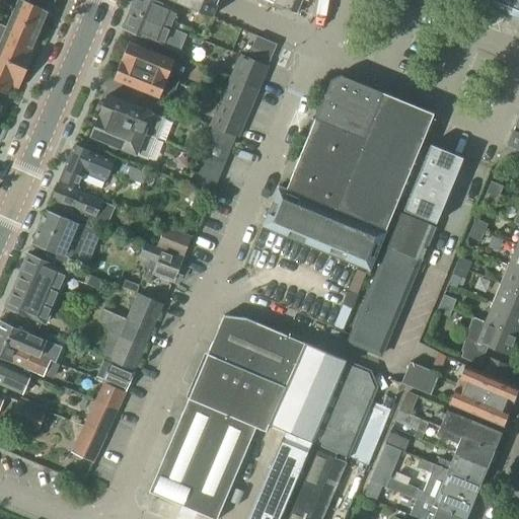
[(0,0),(0,1),(14,7),(10,17),(41,29),(49,11),(21,0),(0,0)]
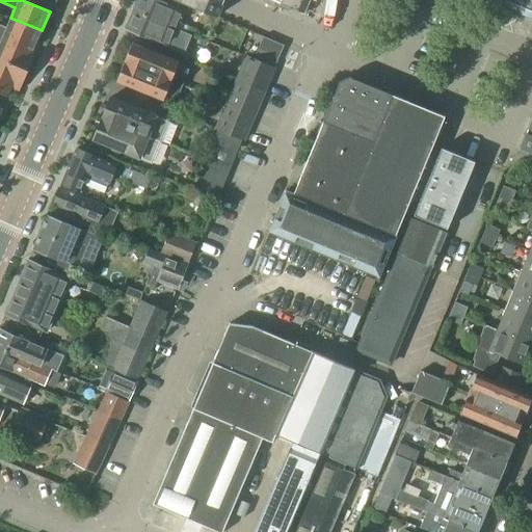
[(182,12),(153,0),(140,0),(135,12),(187,34),(190,27),(178,23),(182,12)]
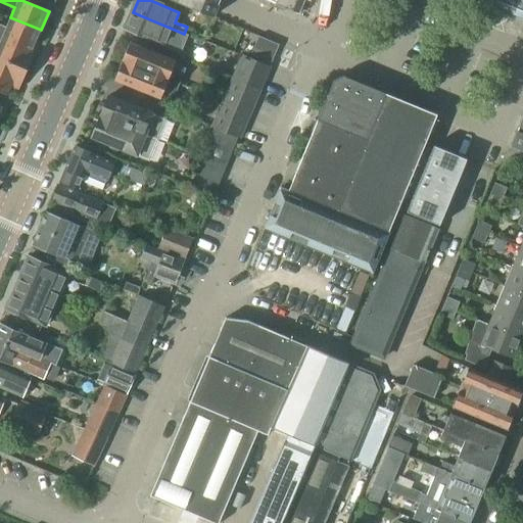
[(174,0),(214,16),(216,12),(219,4),(221,0),(265,0),(298,14),(304,0),(174,0)]
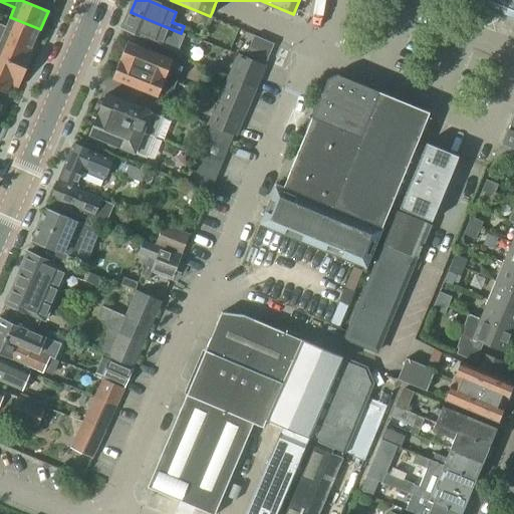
[(513,0),(472,0),(513,17),(513,0)]
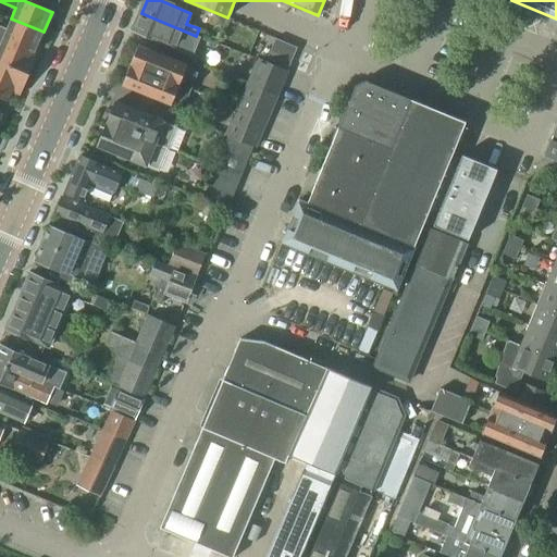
[(141,13),(134,32),(193,57),(200,38),(196,36),(141,13)]
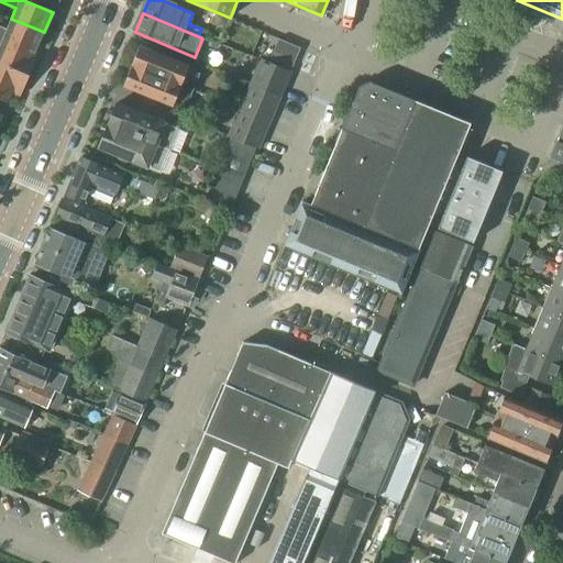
[(7,32),(0,29),(0,40),(35,55),(44,32),(11,19),(7,32)]
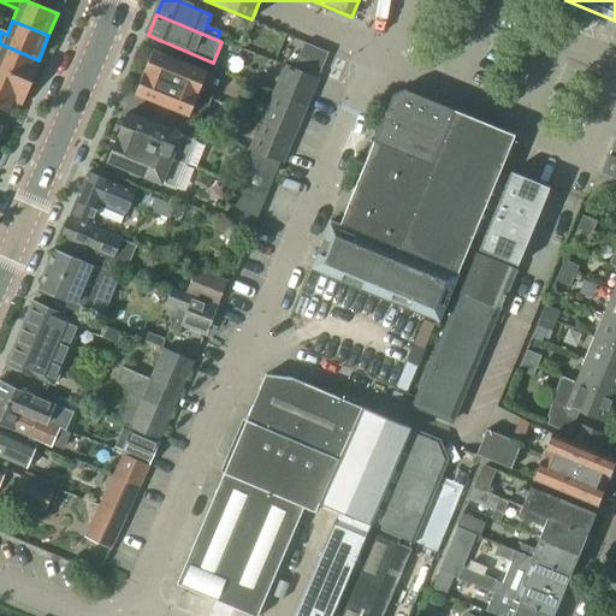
[(319,77),(329,53),(304,42),(295,67),(319,77)]
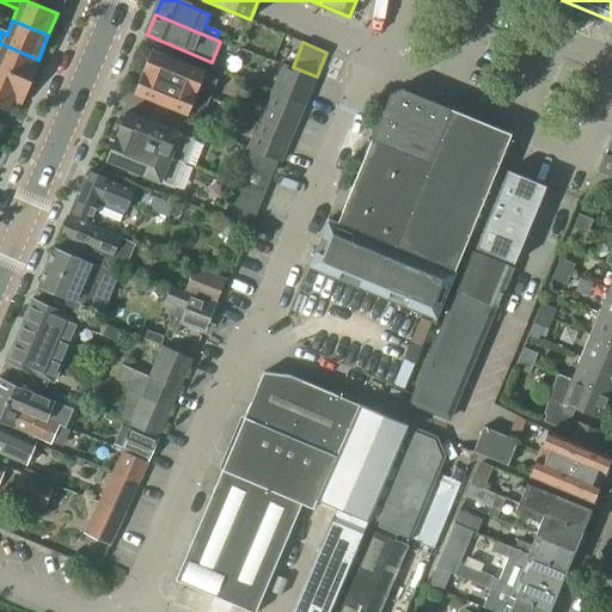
[(0,67),(32,81),(40,65),(38,60),(0,43),(0,67)]
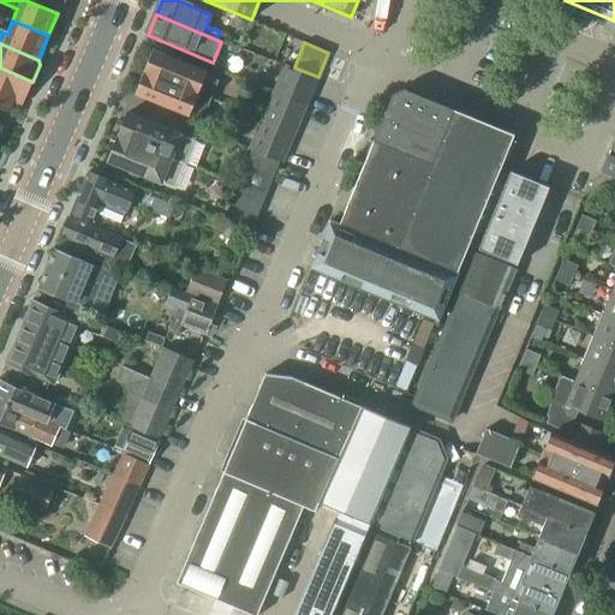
[(154,52),(145,72),(212,99),(219,81),(207,76),(208,73),(154,52)]
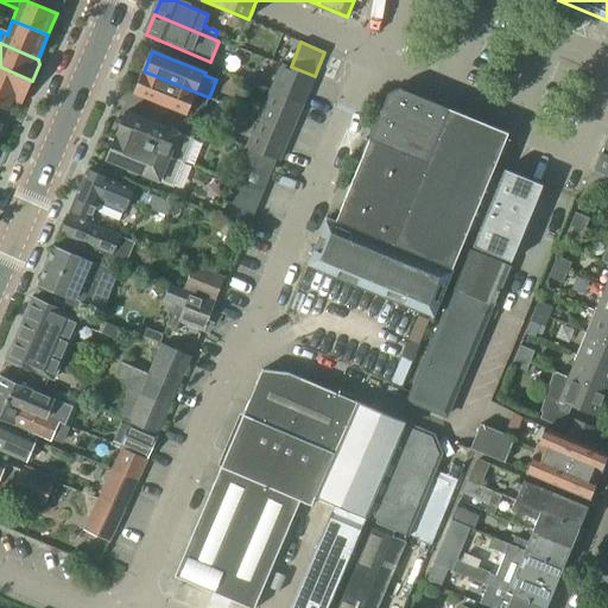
[(283,63),(271,90),(303,103),(315,76),(291,67),(283,63)]
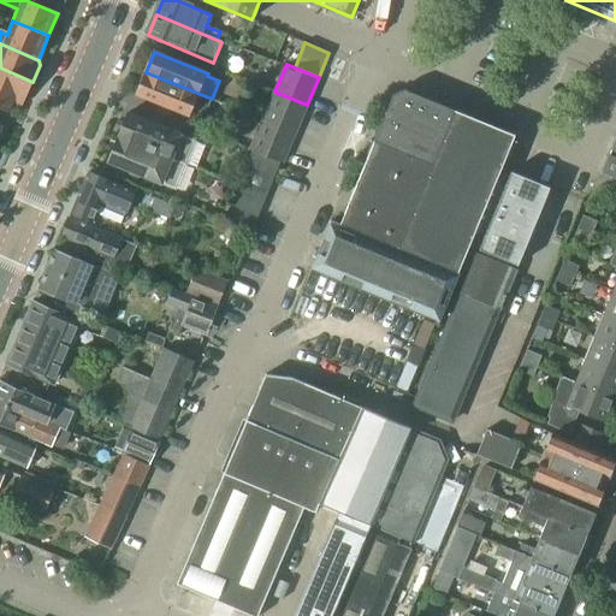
[(33,82),(0,67),(0,108),(9,112),(13,101),(24,105),(33,82)]
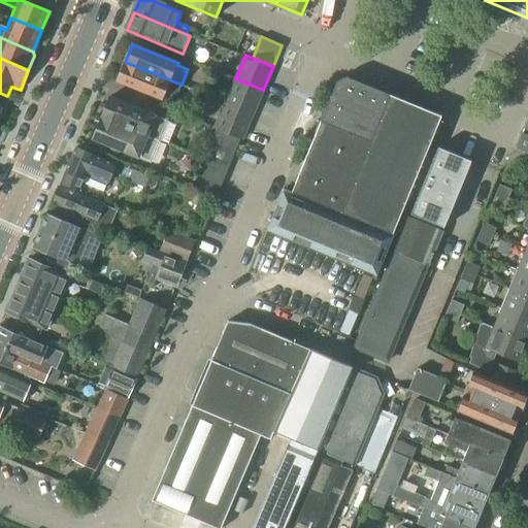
[(125,62),(117,83),(163,101),(164,97),(174,101),(182,85),(125,62)]
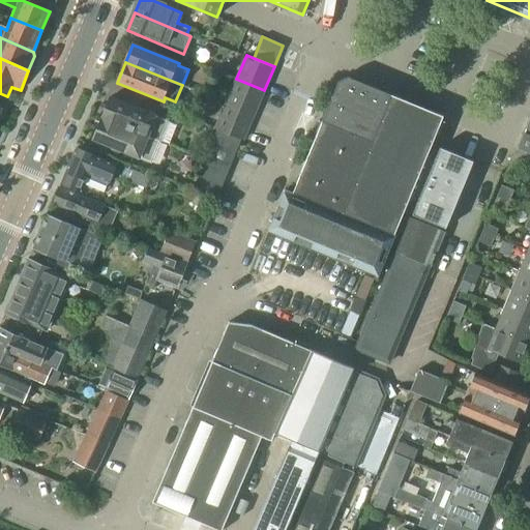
[(225,102),(255,115),(265,91),(264,90),(236,79),(235,78),(225,102)]
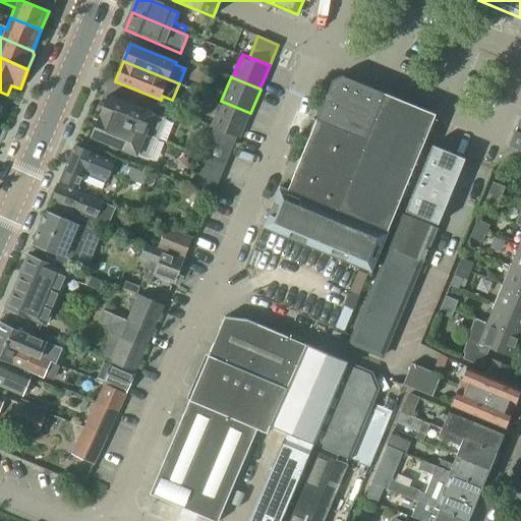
[(333,80),(316,119),(316,120),(365,139),(385,93),(344,76),(333,80)]
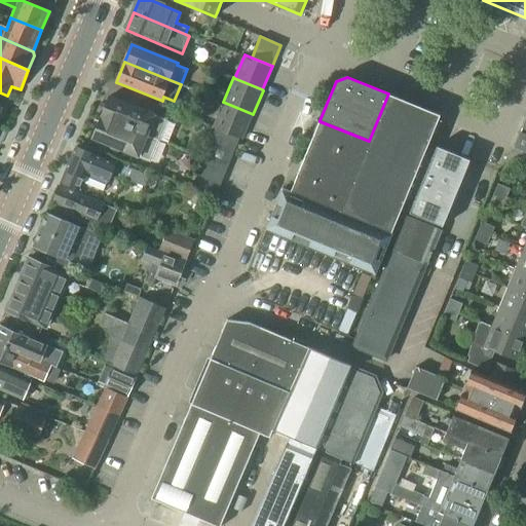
[(388,94),(369,141),(340,212),(391,233),(441,115),(388,94)]
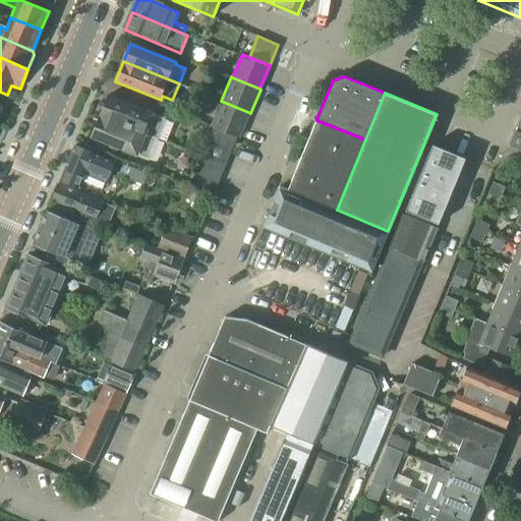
[(165,119),(109,97),(101,117),(157,140),(165,119)]
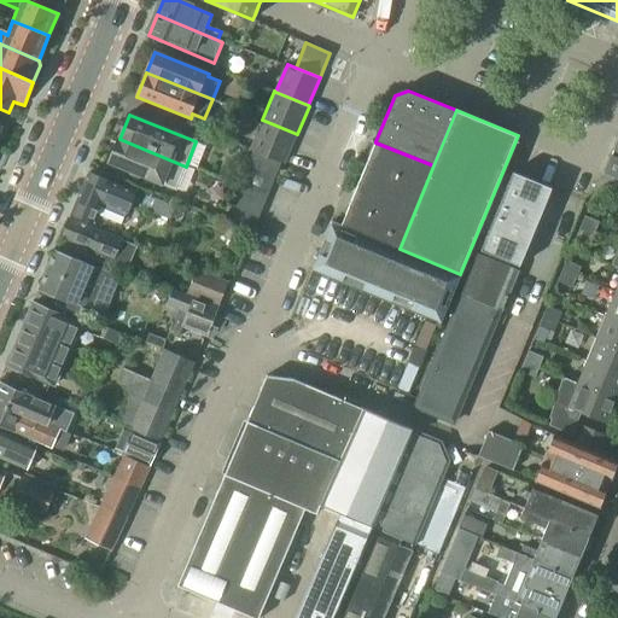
[(254,152),(280,163),(285,165),(297,134),(262,120),(249,150),(254,152)]
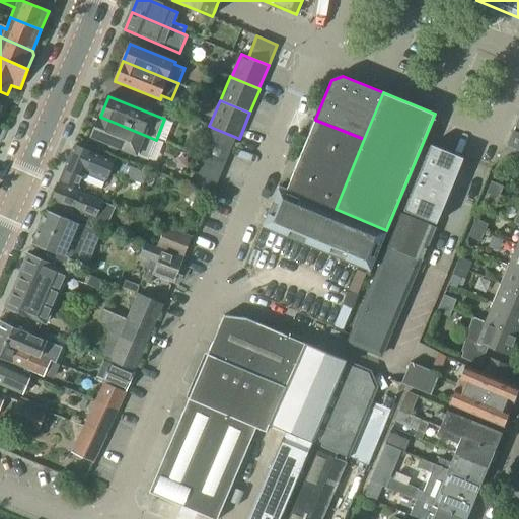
[(156,140),(100,117),(91,138),(148,160),(156,140)]
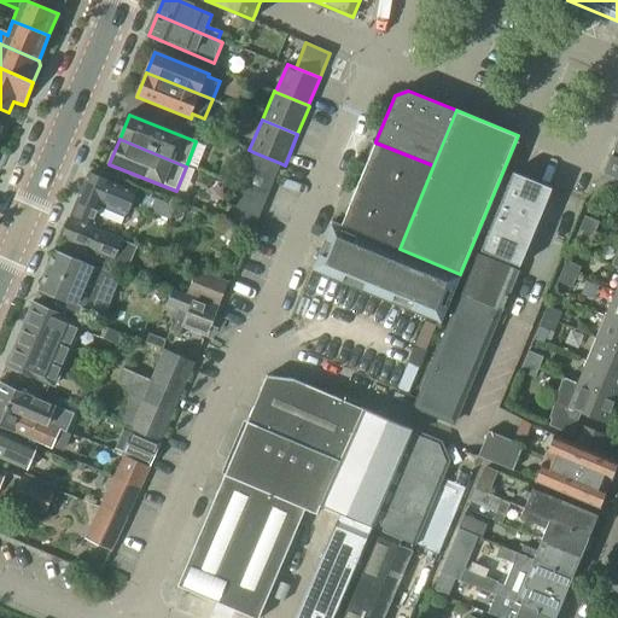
[(375,143),(342,223),(342,225),(400,249),(433,165),(375,143)]
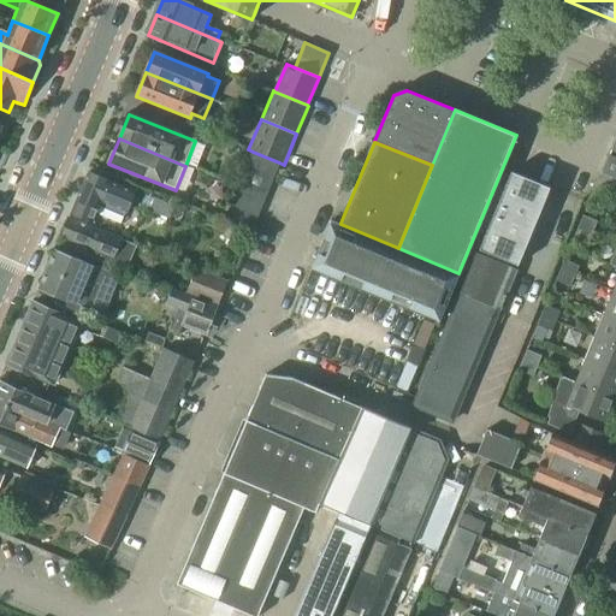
[(279,163),(253,152),(238,188),(266,199),(274,177),(273,177),(279,163)]
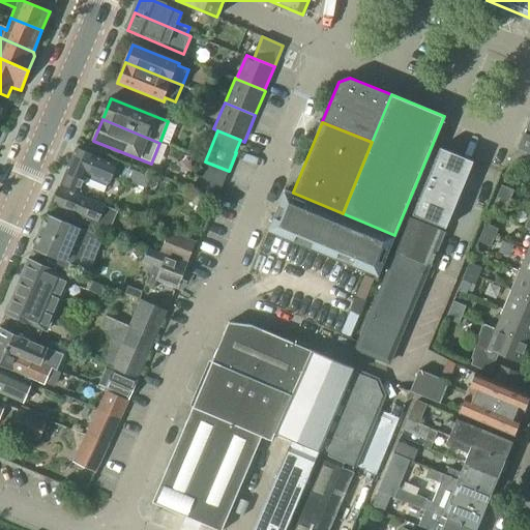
[(529,137),(524,135),(518,149),(529,154),(529,137)]
